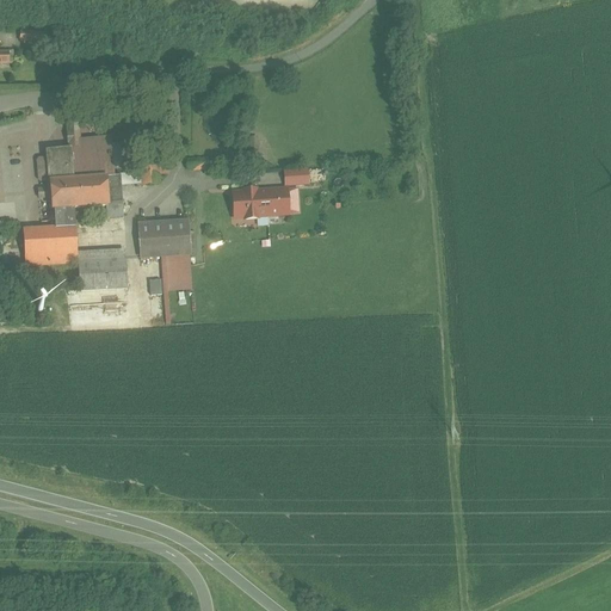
[(49,34),(22,32),(20,42),(49,43),(49,34)]
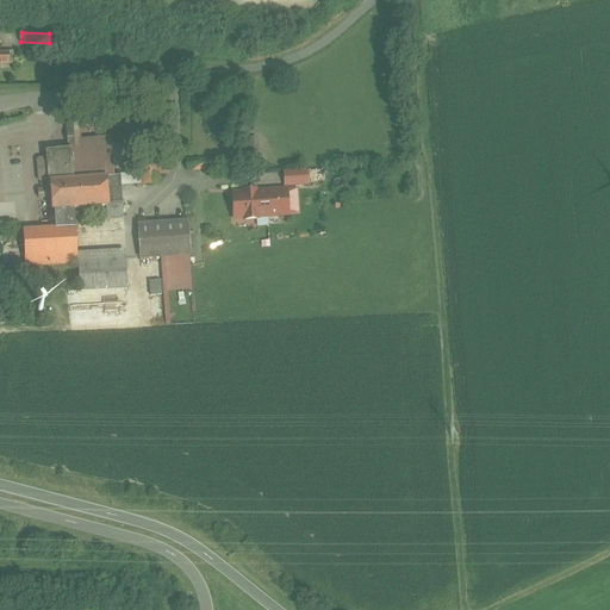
[(0,64),(10,64),(10,53),(0,53),(0,64)]
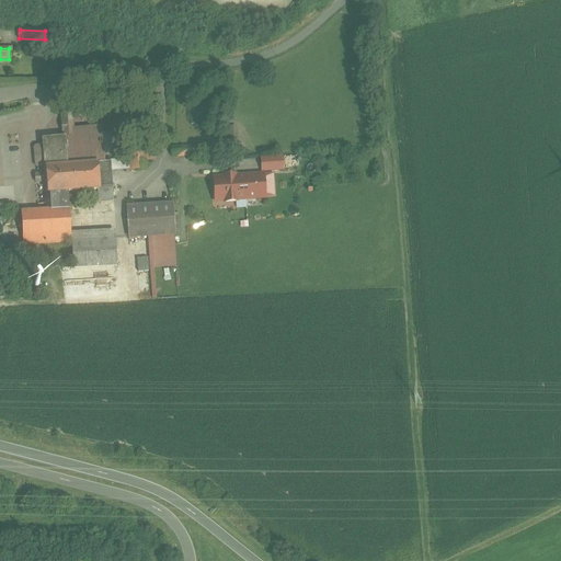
[(100,127),(72,129),(72,134),(65,134),(65,137),(45,139),(46,145),(36,146),(35,148),(36,165),(38,167),(48,165),(50,193),(52,192),(68,191),(101,190),(99,162),(105,162),(105,152),(110,152),(112,149),(111,136),(107,134),(103,134),(103,129),(100,127)]
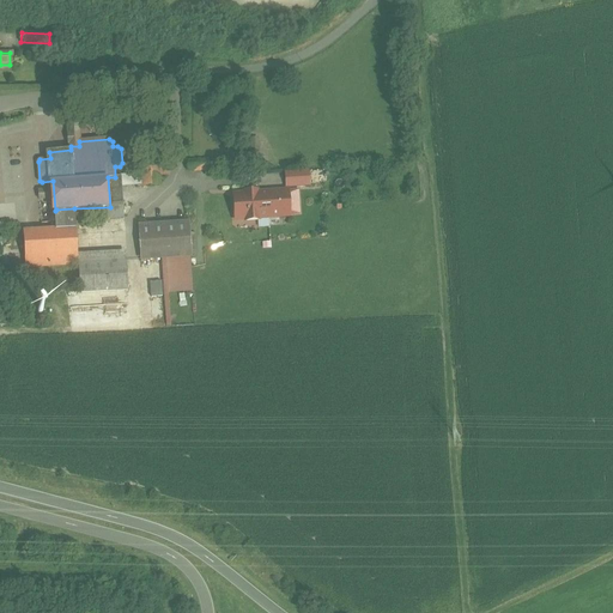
[(210,159),(190,161),(190,170),(210,169),(210,159)]
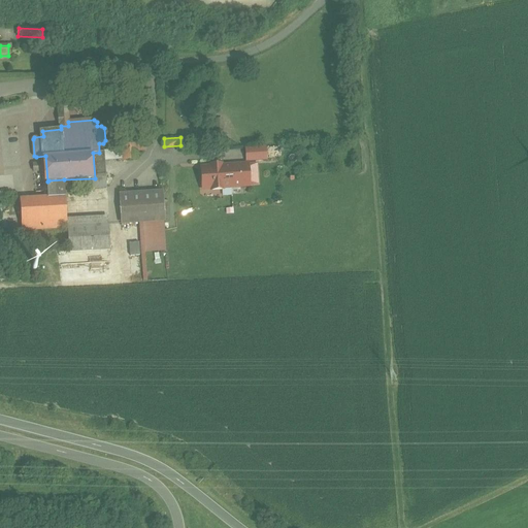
[(137,138),(123,139),(123,151),(137,150),(137,138)]
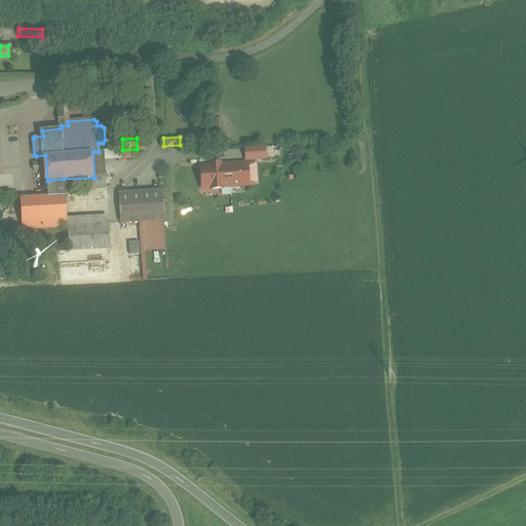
[(253,163),(230,164),(232,186),(254,184),(253,163)]
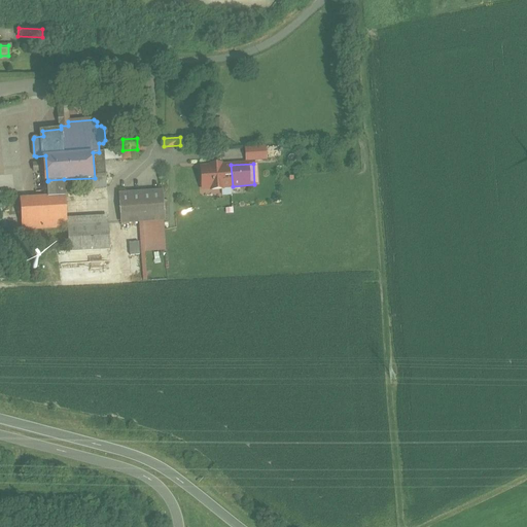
[(211,167),(202,167),(204,188),(233,186),(231,165),(221,166),(221,165),(211,166),(211,167)]
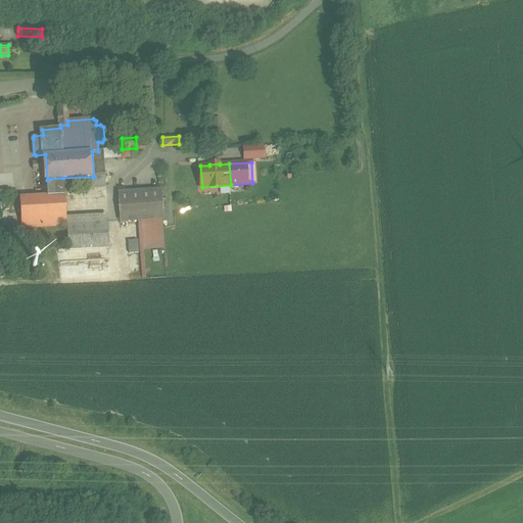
[(63,178),(48,179),(49,195),(64,194),(63,178)]
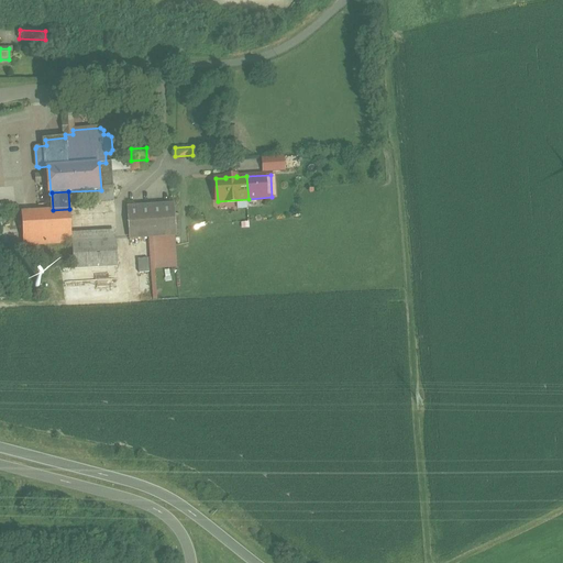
[(174,205),(129,207),(131,238),(175,234),(174,205)]
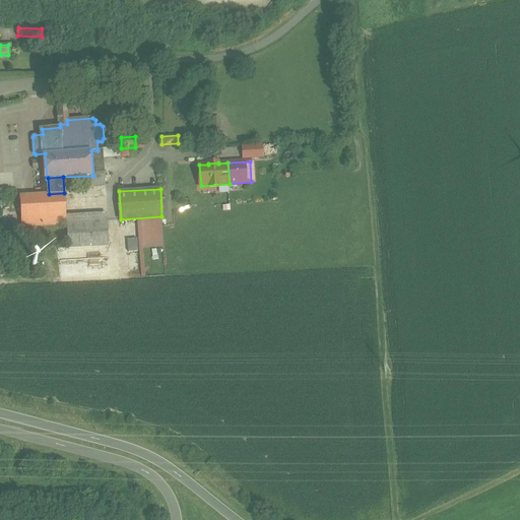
[(49,194),(20,196),(22,225),(67,223),(65,193),(64,193),(49,194)]
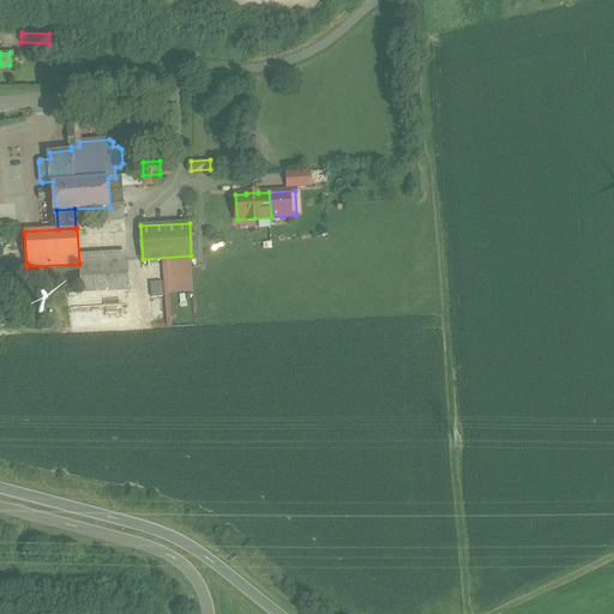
[(127,260),(79,264),(80,293),(130,290),(127,260)]
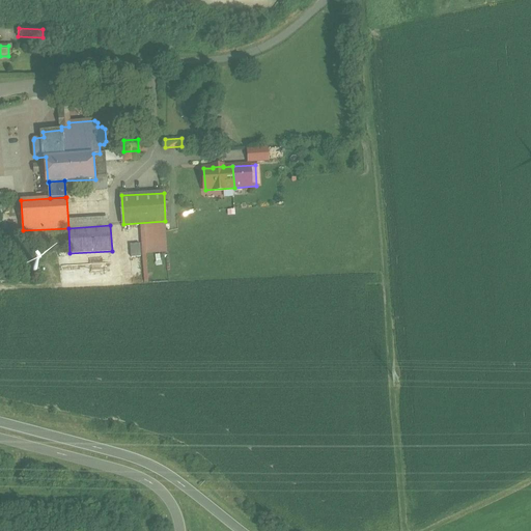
[(112,251),(70,253),(58,254),(60,267),(112,263),(112,251)]
